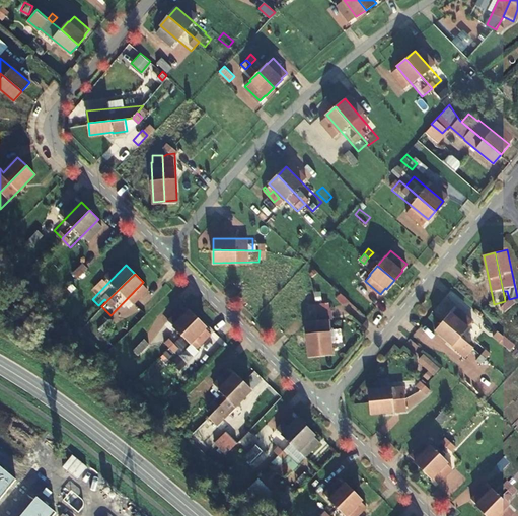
[(71,300),(78,307),(89,296),(82,289),(71,300)]
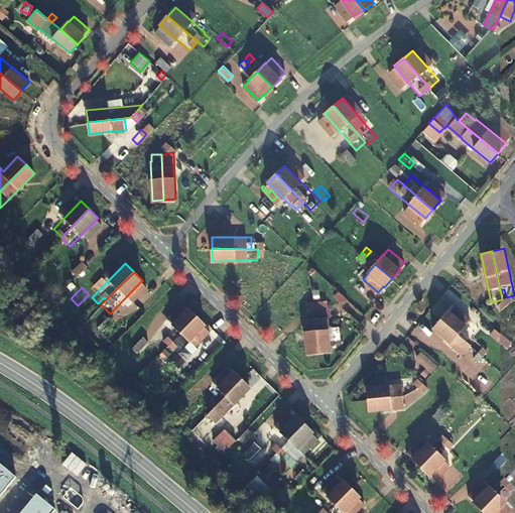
[(306,353),(318,353),(315,313),(314,306),(303,306),(306,353)]
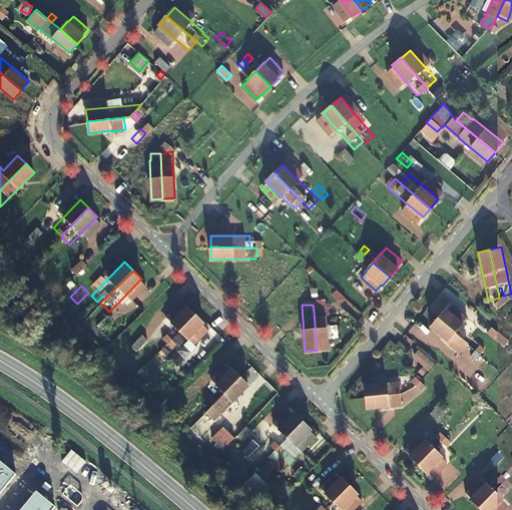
[(168,342),(195,315),(187,307),(148,345),(156,354),(168,342)]
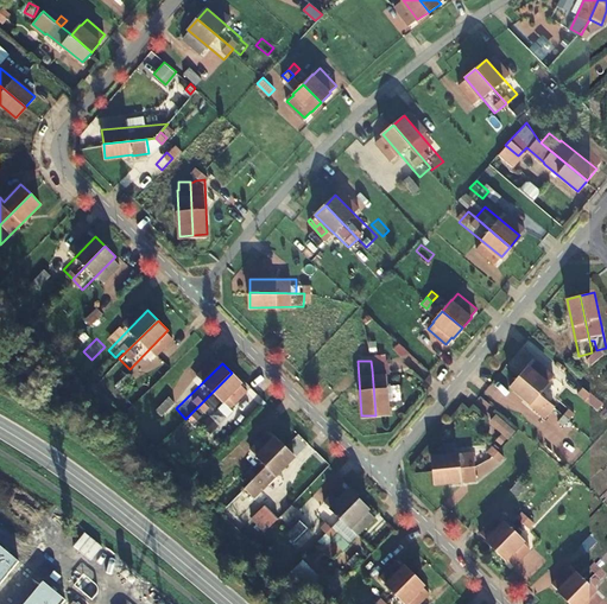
[(529,364),(519,376),(562,413),(569,418),(574,412),(567,406),(571,401),(529,364)]
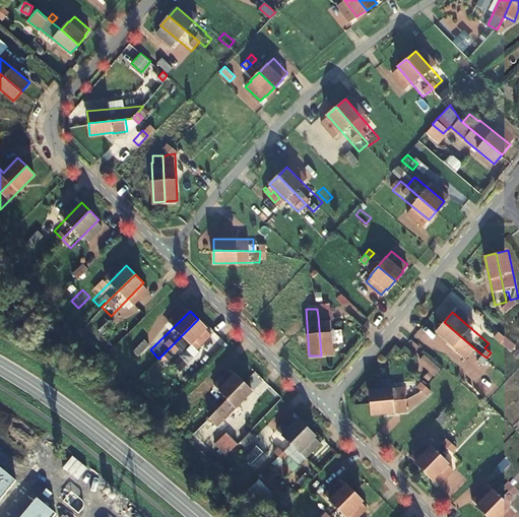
[(318,316),(321,356),(333,354),(330,316),(318,316)]
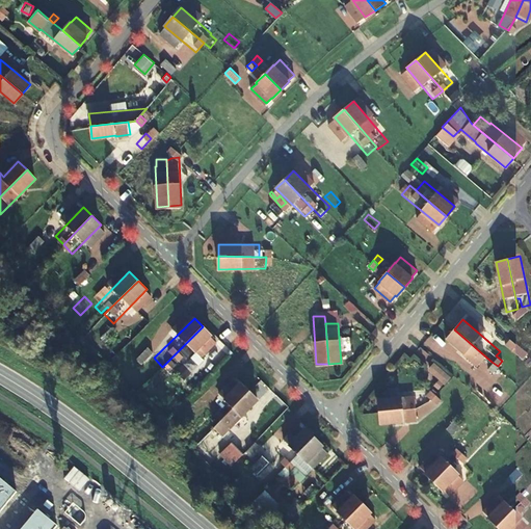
[(211,334),(203,326),(175,354),(182,362),(211,334)]
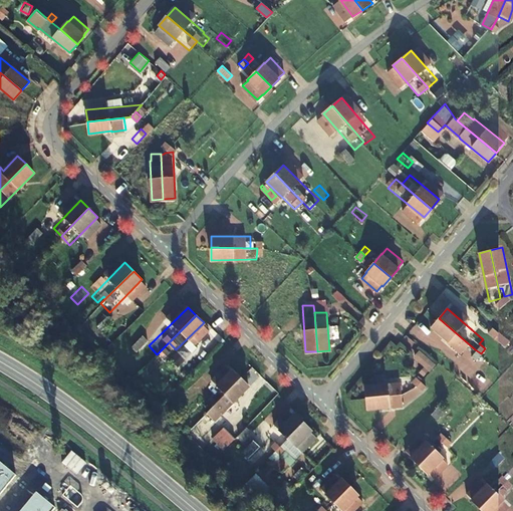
[(475,349),(439,318),(432,326),(468,357),(475,349)]
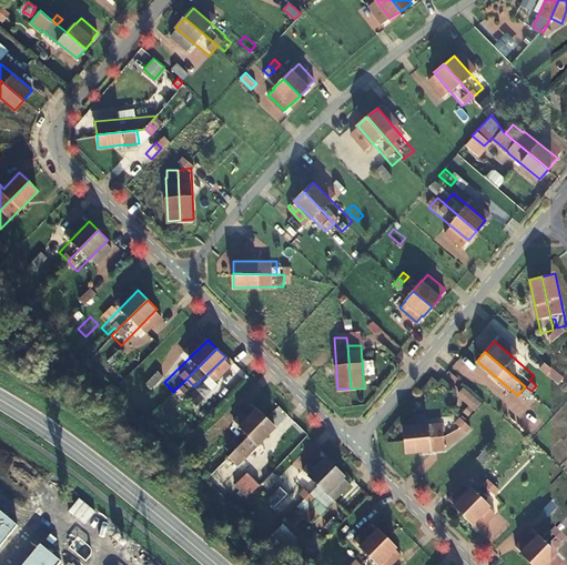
[(145,383),(151,389),(163,376),(158,371),(145,383)]
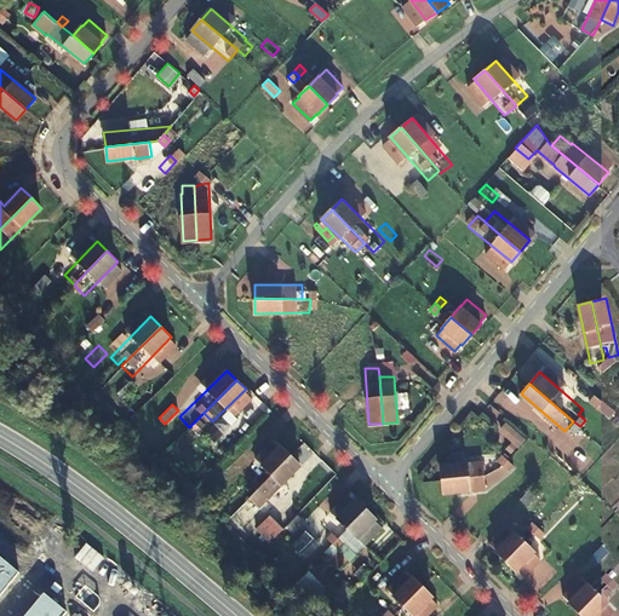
[(509,439),(504,444),(511,452),(525,436),(504,418),(496,427),(509,439)]
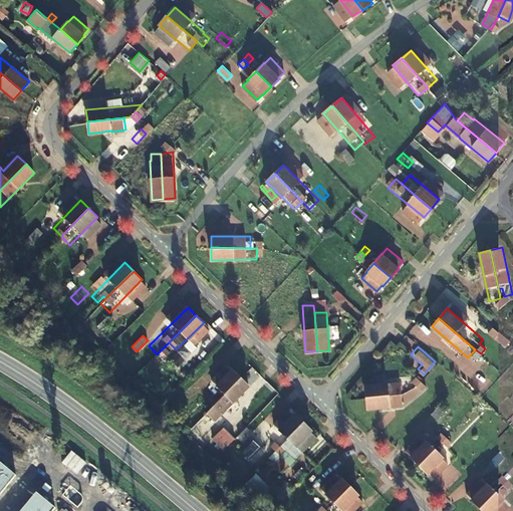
[(162,368),(167,373),(177,363),(172,358),(162,368)]
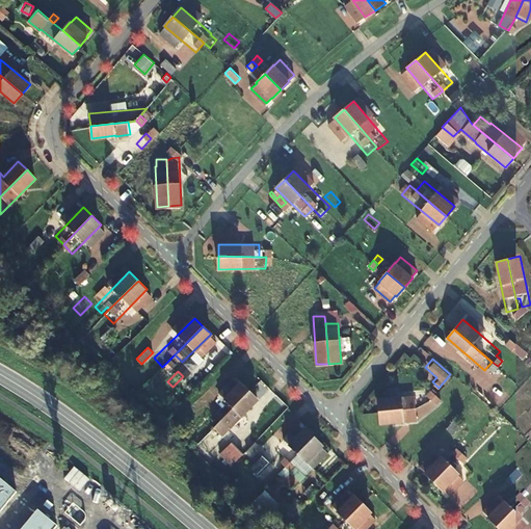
[(476,384),(480,379),(471,371),(467,375),(476,384)]
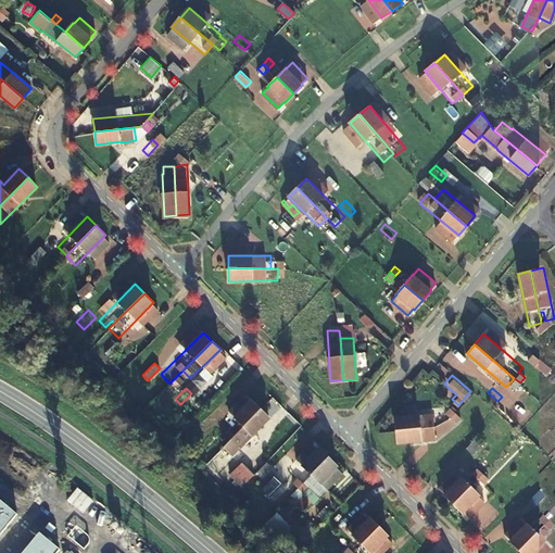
[(225,443),(261,407),(251,399),(214,436),(223,445),(225,443)]
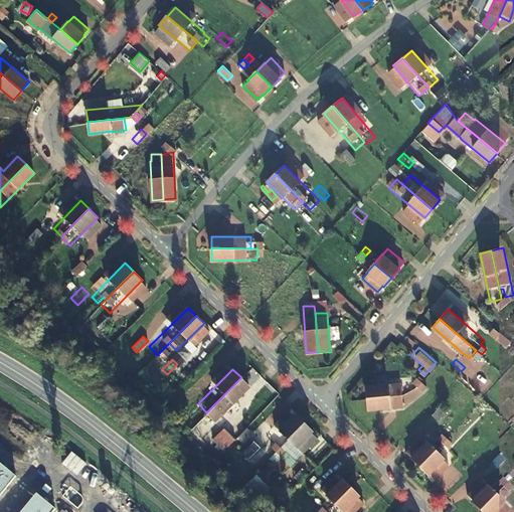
[(366,384),(367,397),(404,392),(414,391),(413,386),(418,381),(417,370),(405,372),(406,381),(366,384)]
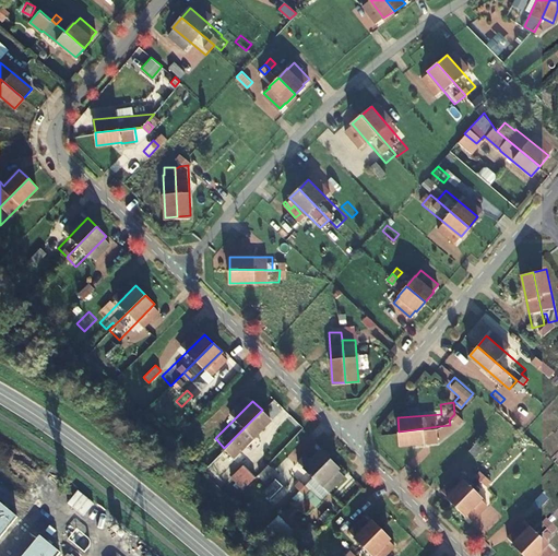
[(271,420),(262,410),(226,446),(235,456),(241,449),(247,454),(260,442),(254,436),(271,420)]
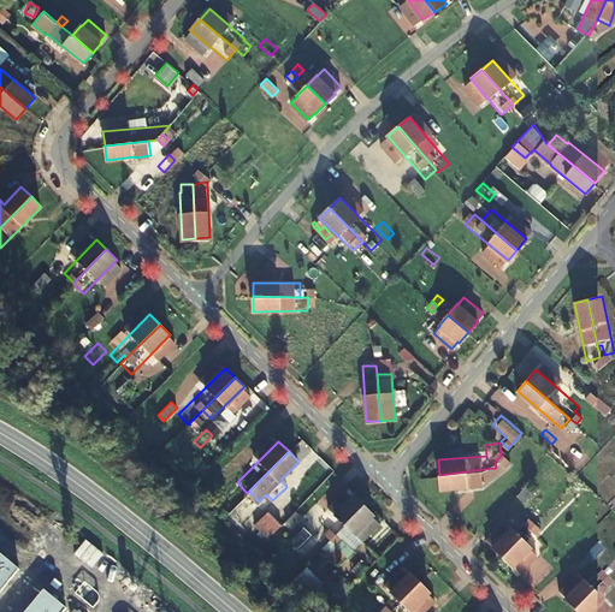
[(484,485),(484,469),(439,475),(441,489),(484,485)]
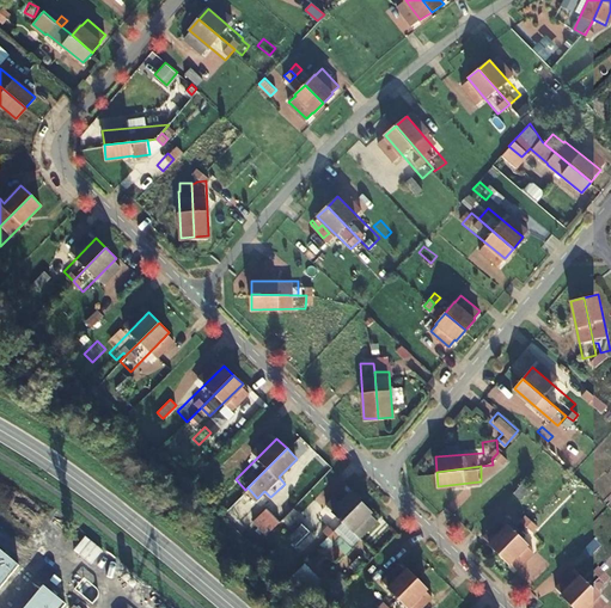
[(328,533),(360,501),(350,491),(318,523),(328,533)]
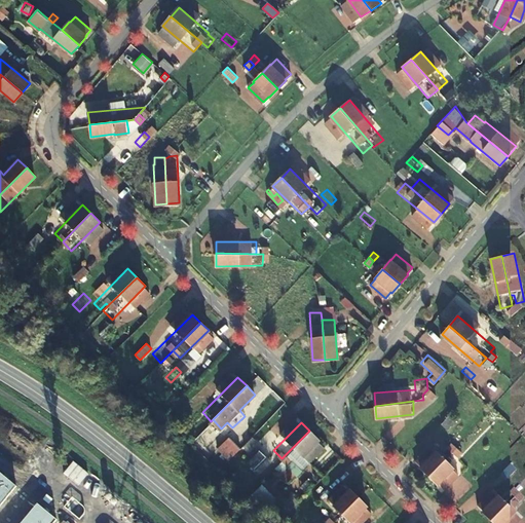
[(309,431),(282,458),(291,468),(319,440),(309,431)]
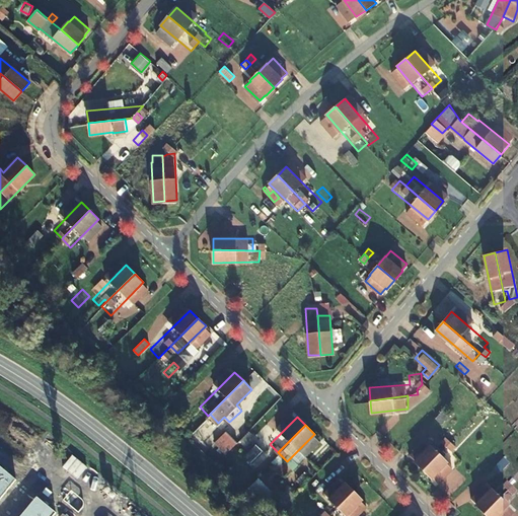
[(423,468),(450,440),(456,434),(448,427),(415,460),(423,468)]
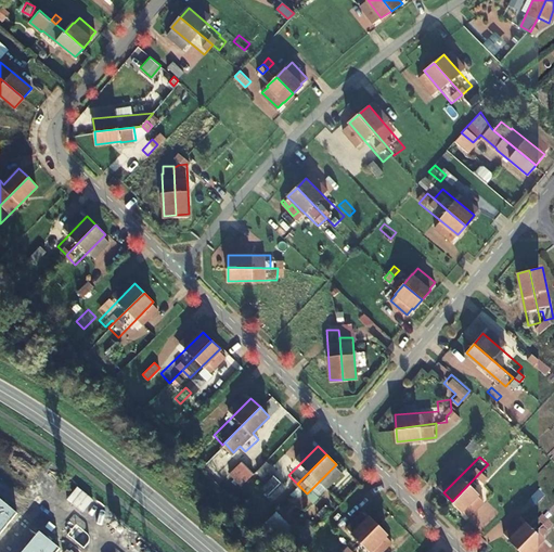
[(229,471),(241,483),(253,471),(241,459),(229,471)]
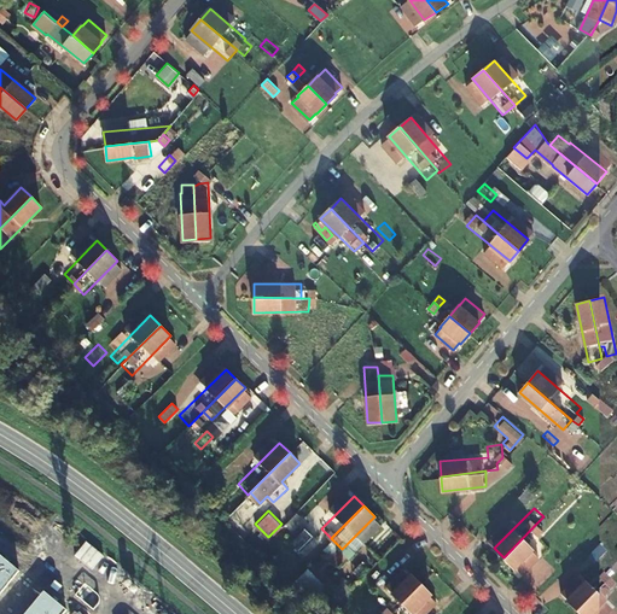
[(547,534),(536,524),(504,557),(514,567),(547,534)]
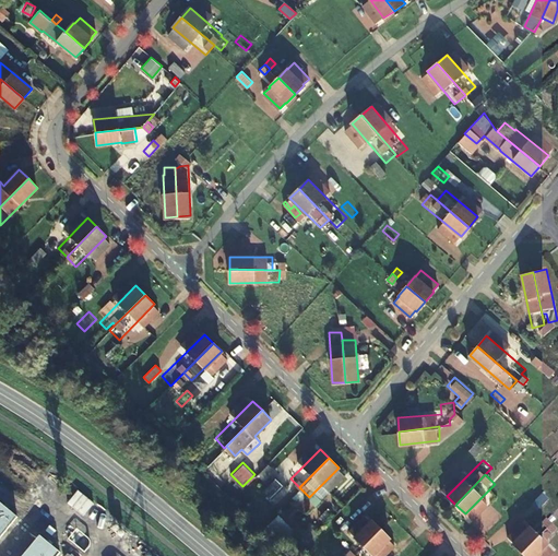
[(265,492),(270,496),(282,484),(277,480),(265,492)]
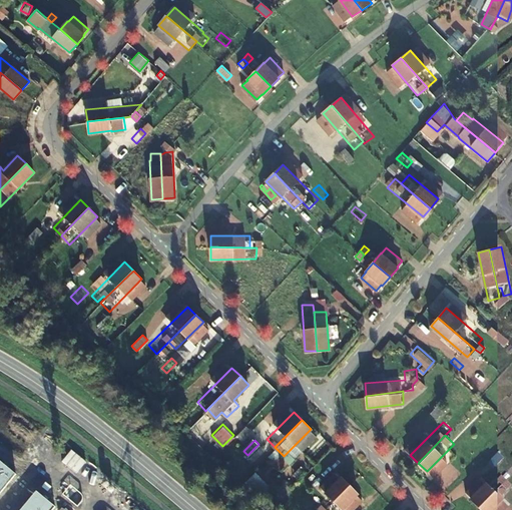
[(494,465),(504,455),(498,450),(489,459),(494,465)]
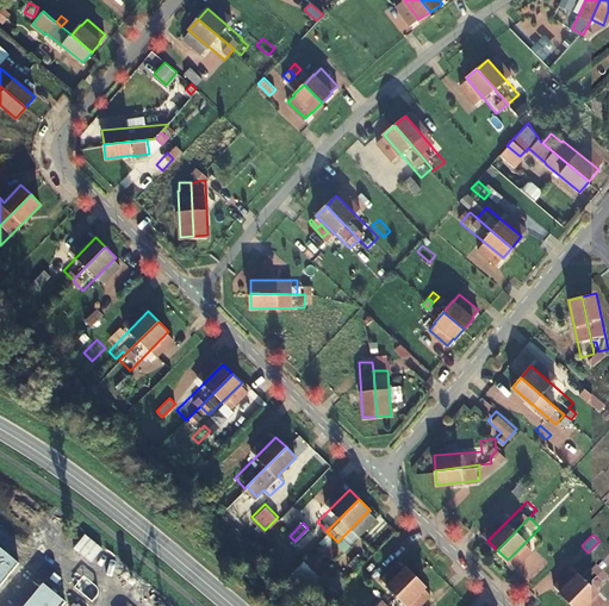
[(308,585),(318,575),(302,558),(292,568),(308,585)]
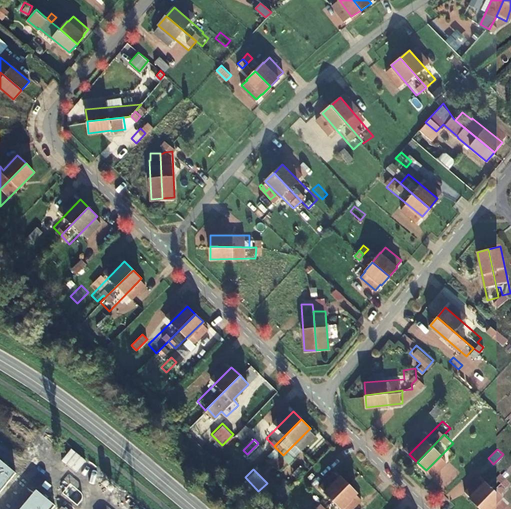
[(470,496),(478,505),(506,477),(497,469),(470,496)]
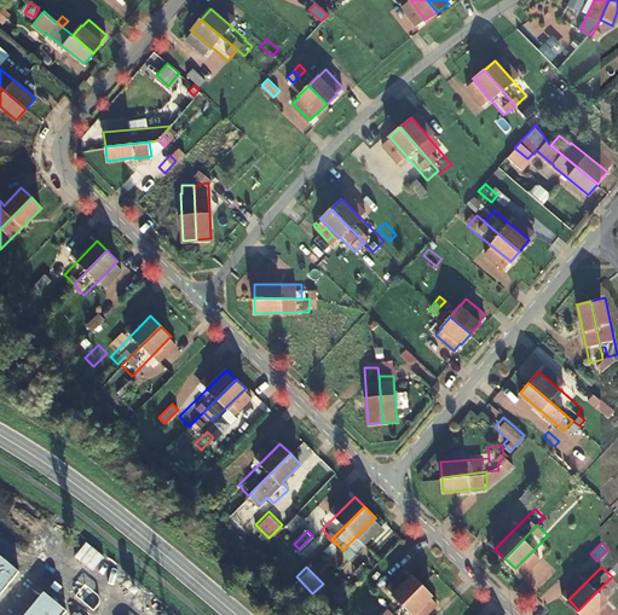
[(617,570),(612,576),(578,610),(583,614),(591,614),(617,589),(617,570)]
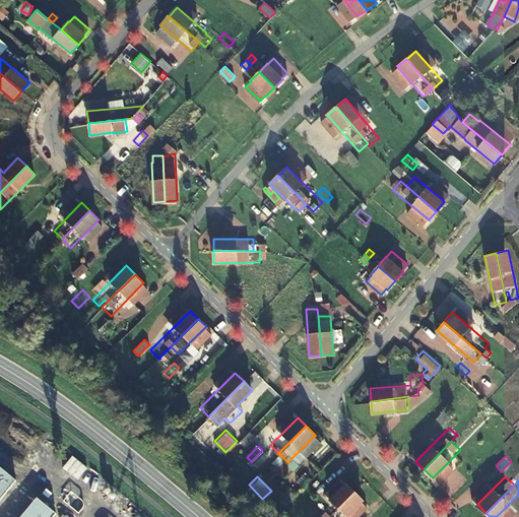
[(318,511),(324,516),(327,516),(354,491),(345,482),(318,511)]
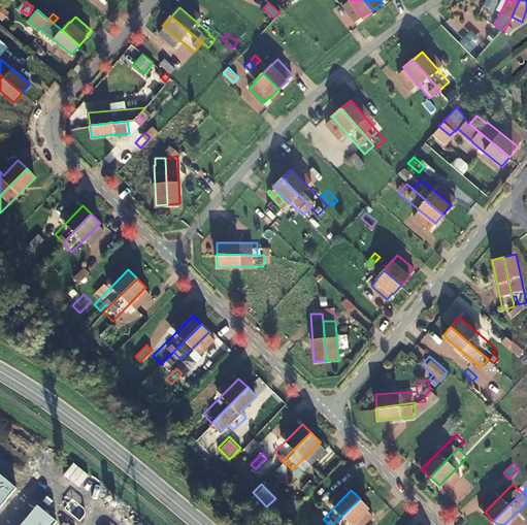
[(350,524),(368,506),(360,498),(332,524),(350,524)]
